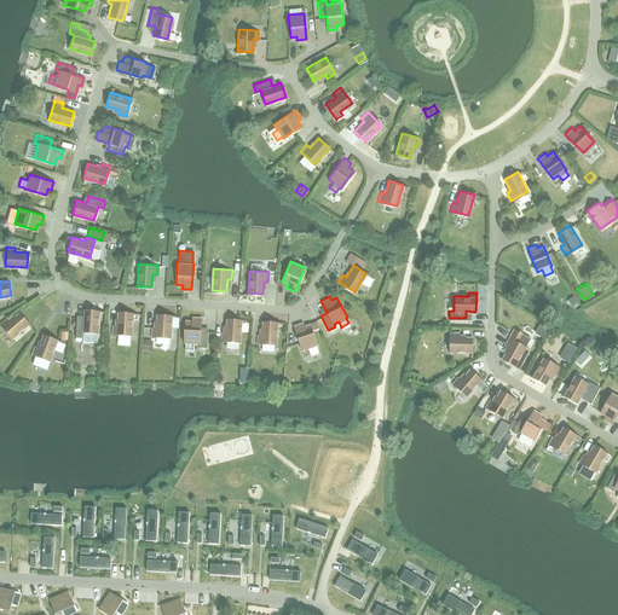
[(75,318),(74,336),(82,336),(81,340),(97,341),(97,332),(98,309),(84,308),(82,318),(75,318)]
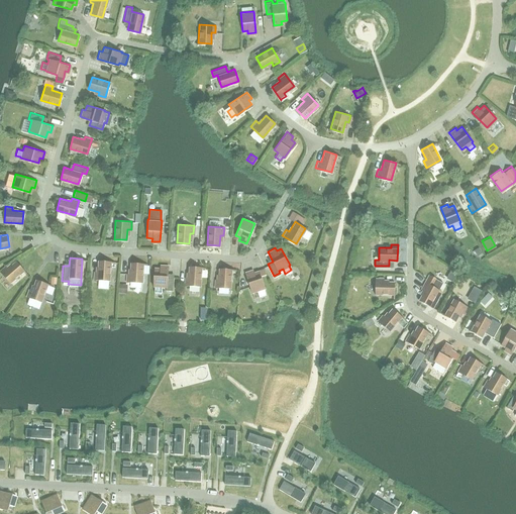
[(5,265),(0,268),(0,270),(9,282),(23,270),(15,260),(7,268),(5,265)]
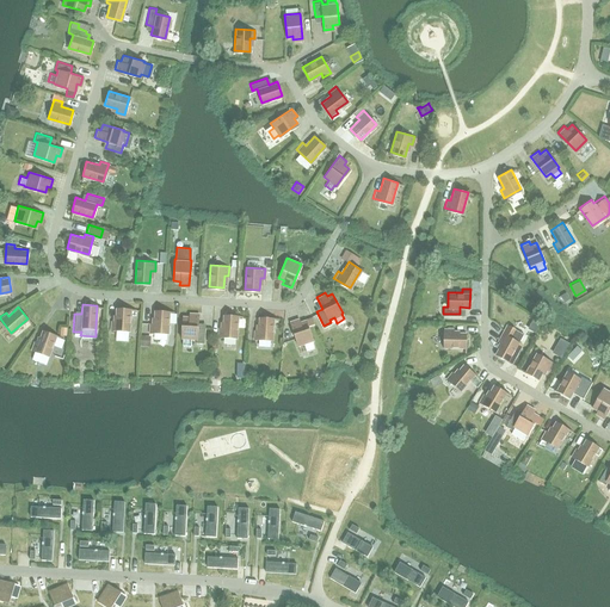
[(110,320),(110,328),(129,329),(130,308),(116,307),(115,320),(110,320)]
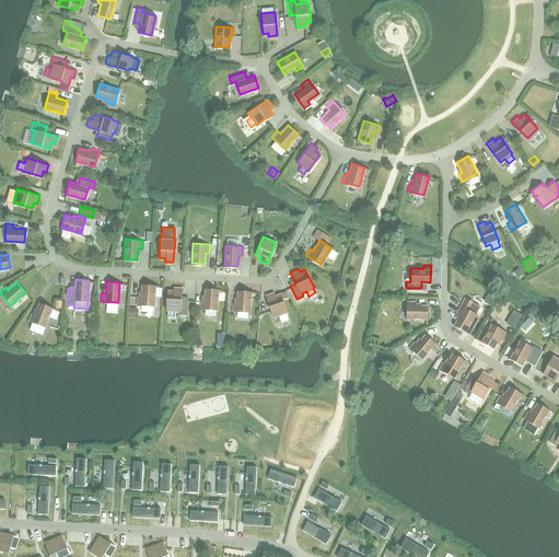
[(137,296),(136,303),(153,304),(154,285),(141,283),(140,296),(137,296)]
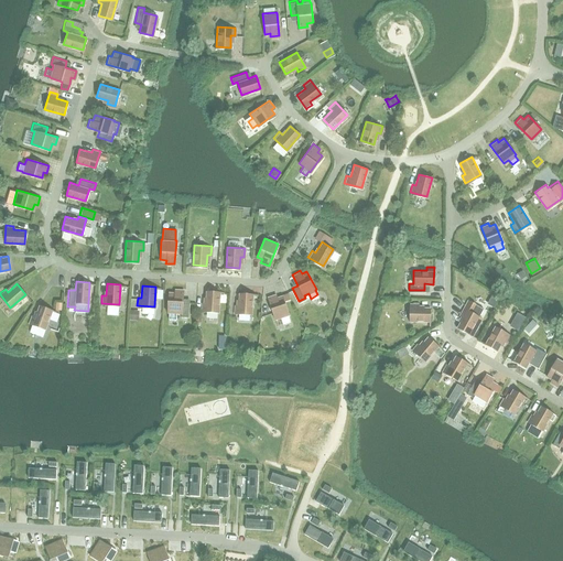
[(168,311),(168,317),(175,317),(175,312),(180,312),(180,315),(187,315),(188,301),(182,301),(183,289),(174,288),(174,291),(168,291),(166,311),(168,311)]
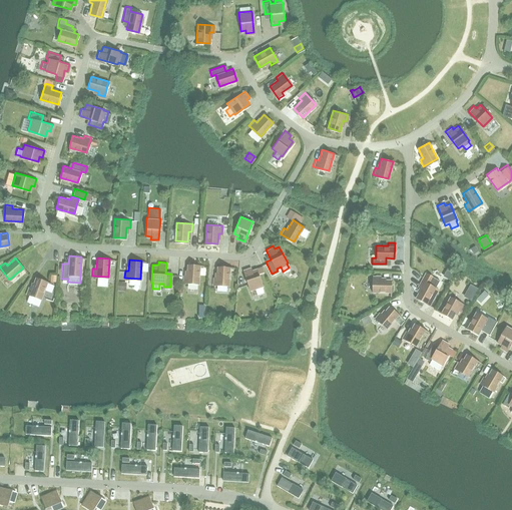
[(182,274),(182,282),(198,283),(199,265),(186,264),(186,275),(182,274)]
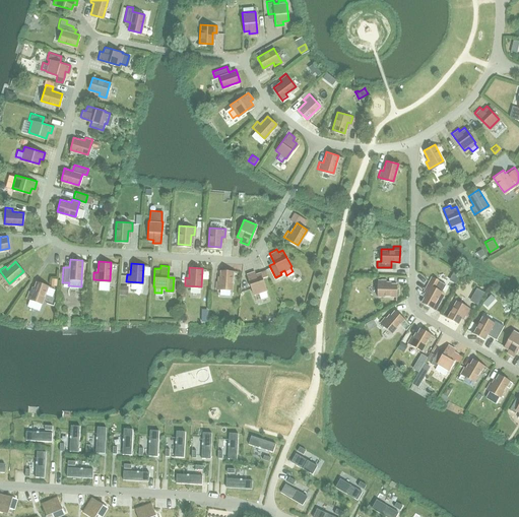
[(215,287),(232,288),(233,270),(219,269),(219,280),(215,279),(215,287)]
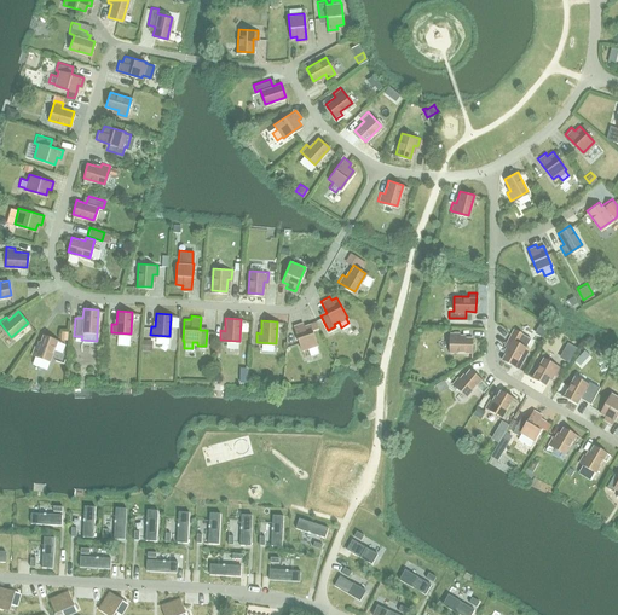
[(301,321),(293,324),(301,349),(307,347),(310,353),(317,350),(315,344),(317,343),(311,329),(318,326),(316,320),(302,325),(301,321)]
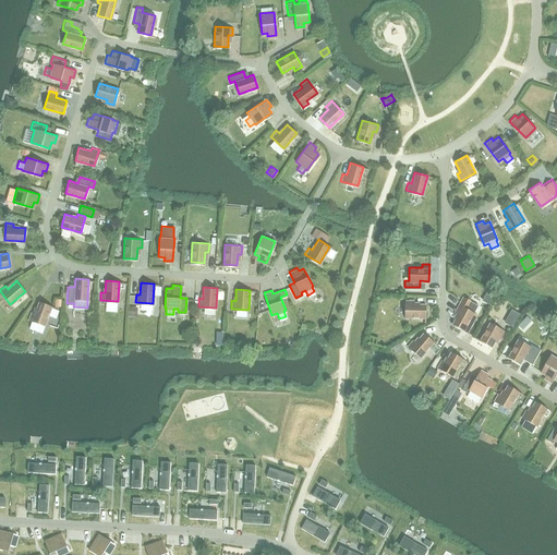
[(457,313),(451,323),(463,329),(473,312),(477,303),(462,296),(458,303),(453,311),(457,313)]
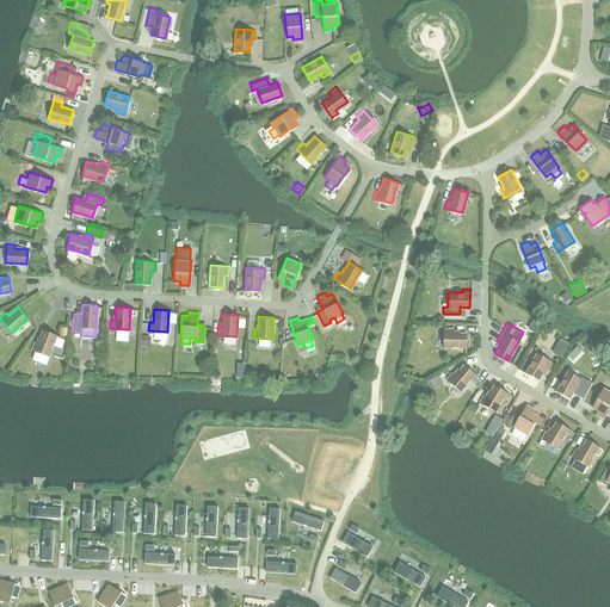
[(443,327),(443,346),(464,346),(466,332),(453,332),(453,327),(443,327)]
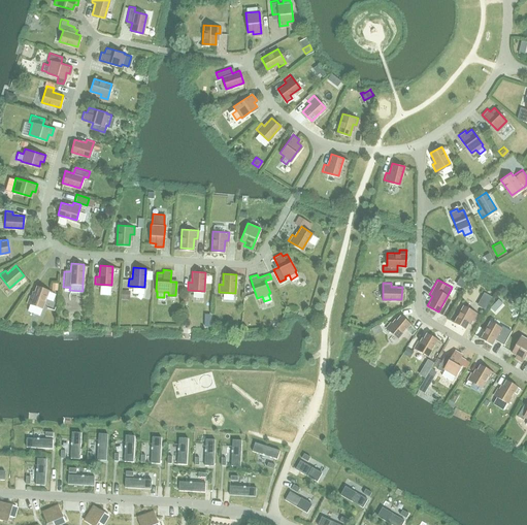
[(29,294),(26,301),(41,306),(48,289),(36,285),(32,295),(29,294)]
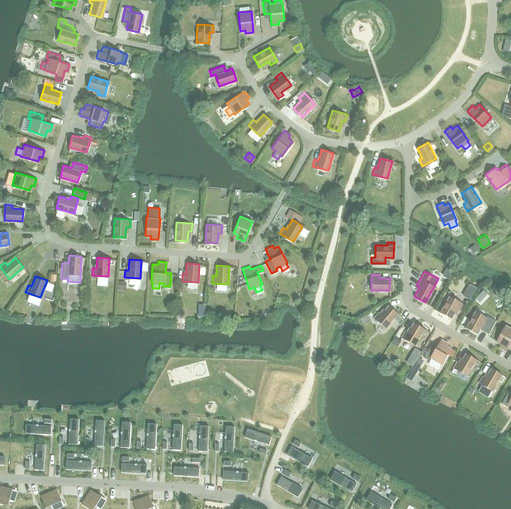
[(117,279),(116,288),(124,288),(125,280),(117,279)]
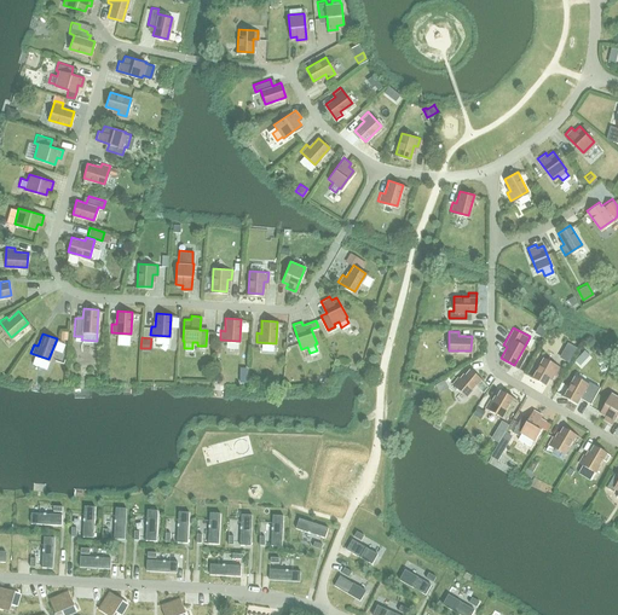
[(566,340),(562,344),(573,350),(576,346),(566,340)]
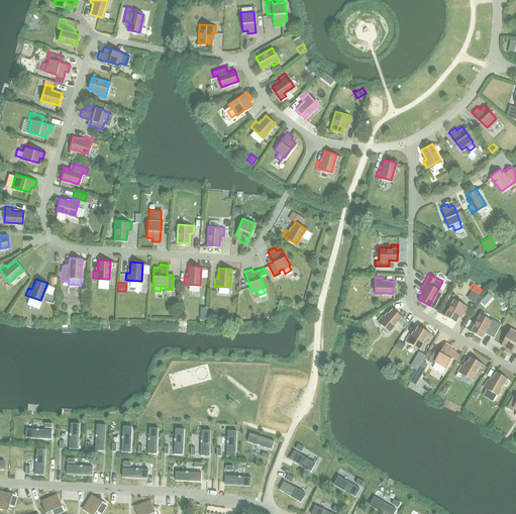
[(463,312),(467,306),(452,298),(443,314),(454,320),(459,311),(463,312)]
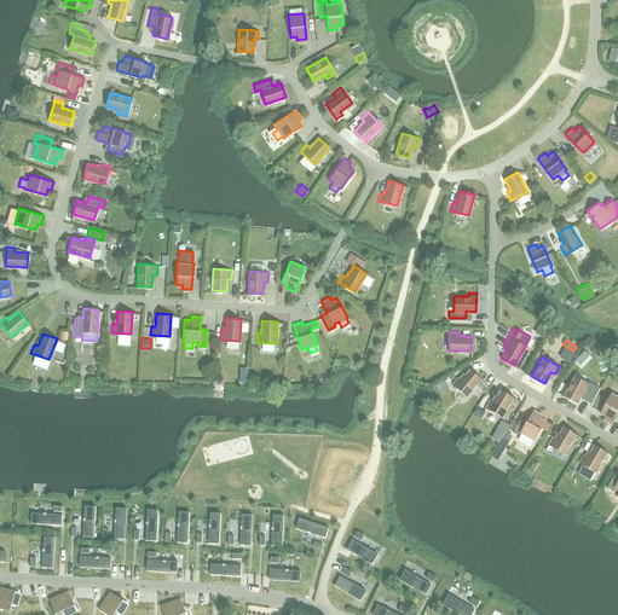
[(451,382),(466,395),(480,377),(468,367),(461,378),(457,375),(451,382)]
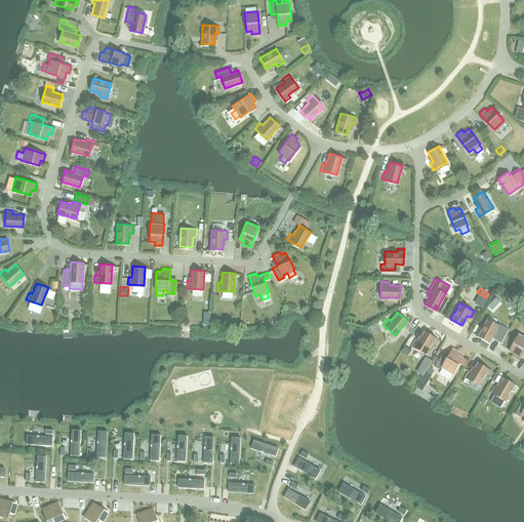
[(486,318),(477,334),(488,340),(491,335),(493,336),(499,340),(508,327),(498,322),(497,324),(486,318)]
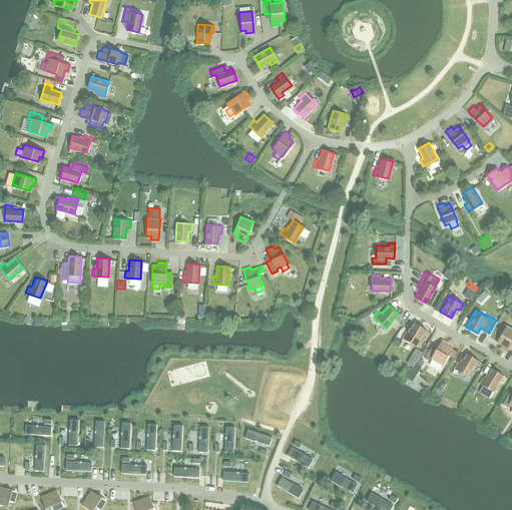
[(367,312),(359,317),(362,323),(370,318),(367,312)]
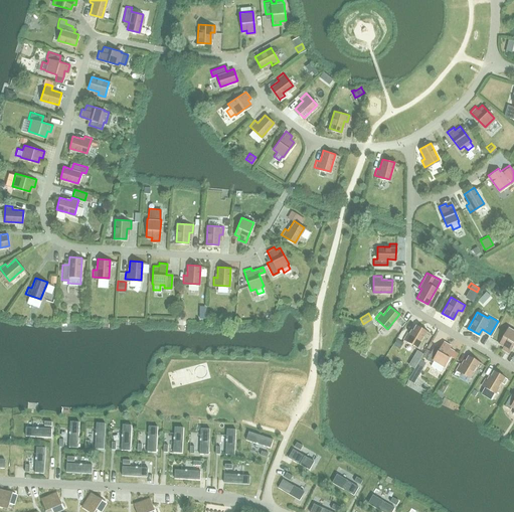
[(402,338),(416,346),(425,330),(415,324),(409,333),(406,331),(402,338)]
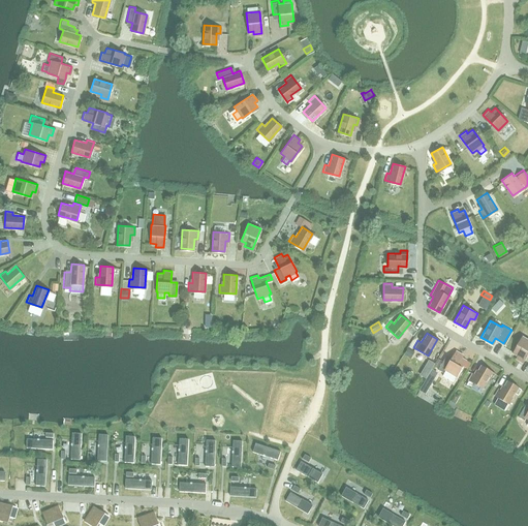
[(527,338),(522,335),(511,351),(517,354),(515,358),(522,362),(527,350),(527,338)]
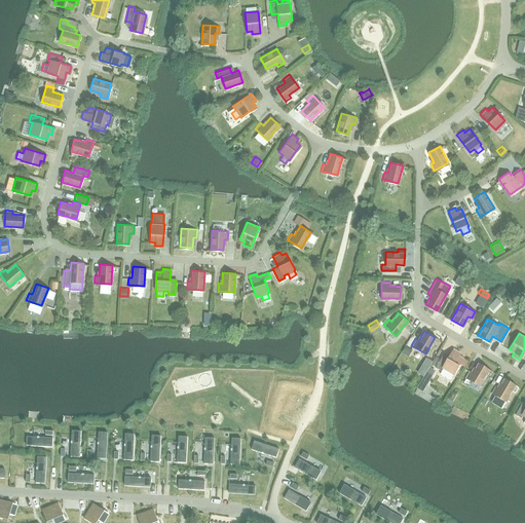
[(405,344),(401,350),(407,353),(411,347),(405,344)]
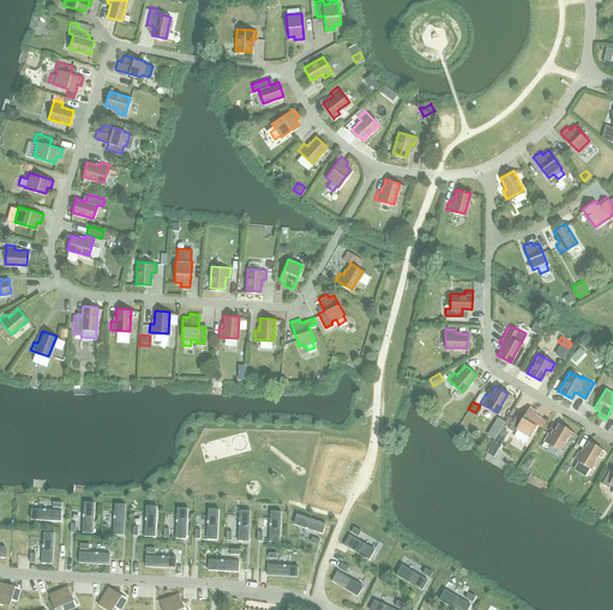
[(517,410),(508,427),(515,430),(512,434),(517,436),(524,440),(528,435),(529,435),(536,422),(542,426),(546,420),(540,416),(534,412),(536,410),(528,405),(523,414),(517,410)]
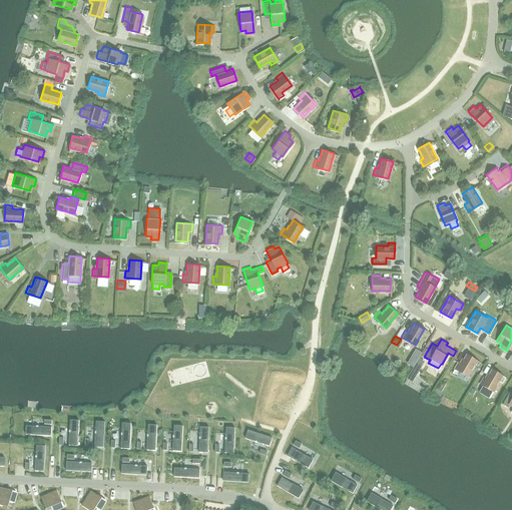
[(415,347),(406,361),(412,365),(418,356),(421,350),(415,347)]
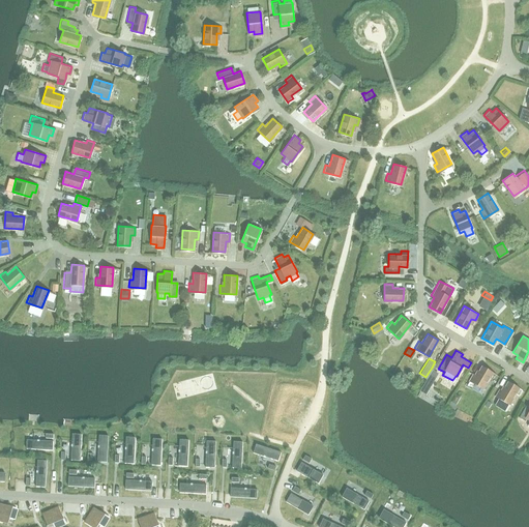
[(482,387),(492,371),(481,364),(475,374),(472,373),(468,379),(482,387)]
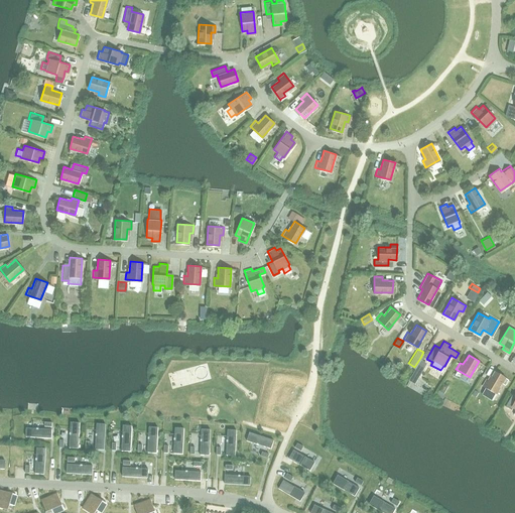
[(413,369),(410,374),(416,378),(419,372),(413,369)]
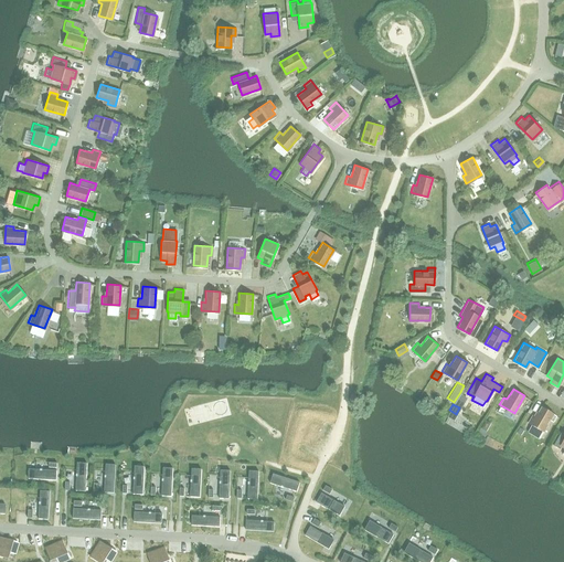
[(552,420),(555,414),(541,405),(534,415),(531,414),(528,421),(542,430),(549,419),(552,420)]
